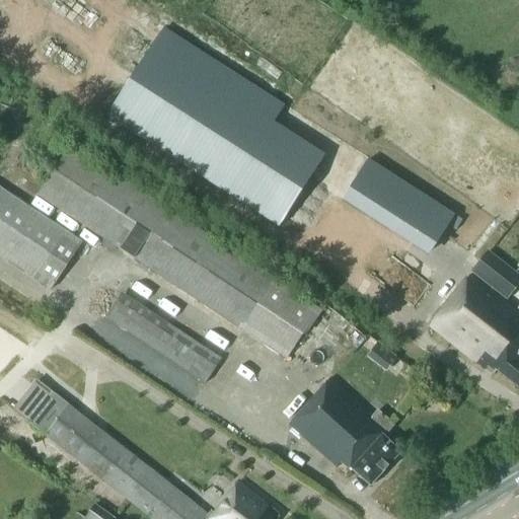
[(274,123),(284,105),(163,28),(107,116),(279,226),(324,155),(274,123)]
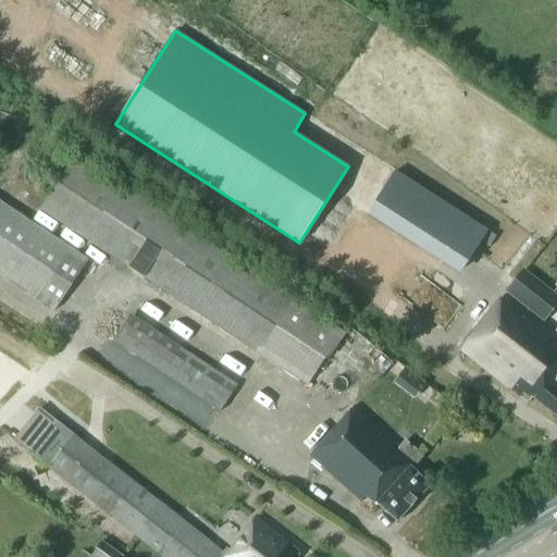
[(346,334),(76,157),(40,210),(310,387),(346,334)]
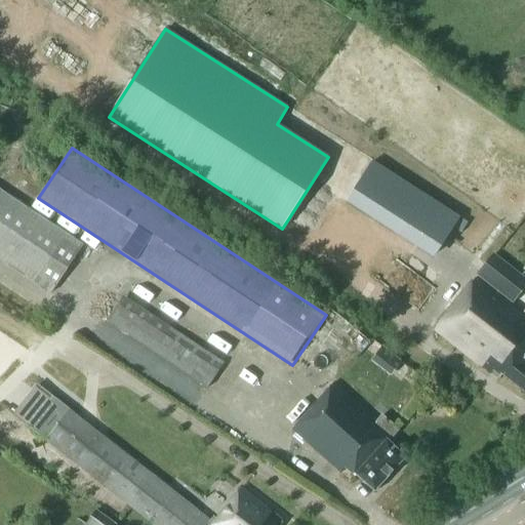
[(82,245),(0,190),(0,258),(51,292),(82,245)]
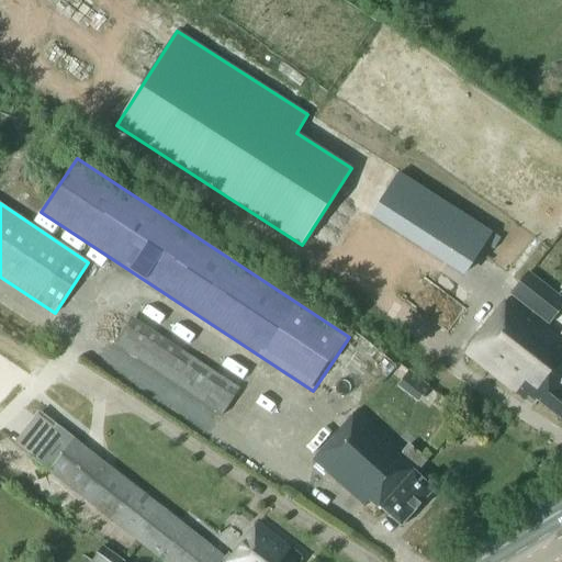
[(451,253),(469,266),(495,231),(478,217),(451,253)]
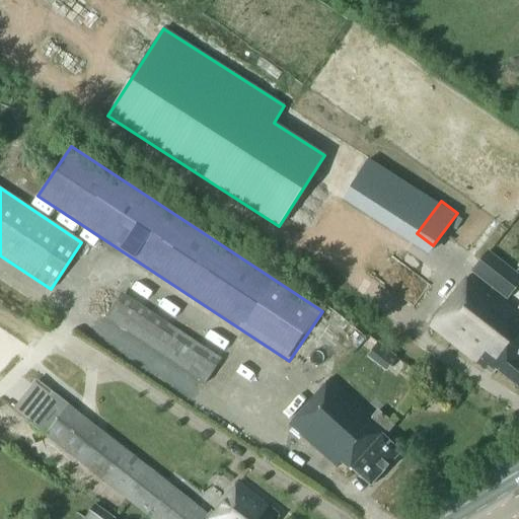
[(473,272),(507,298),(518,283),(518,278),(488,253),(473,272)]
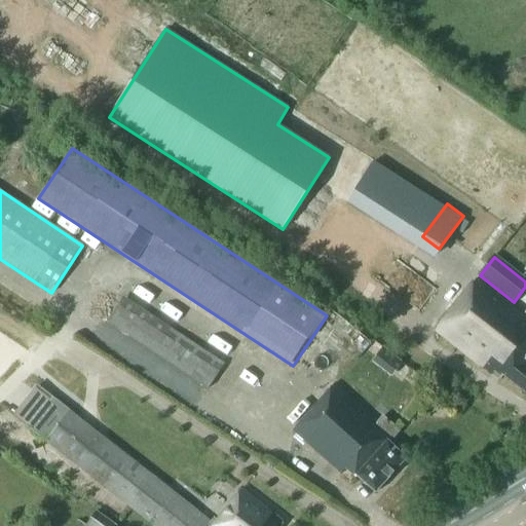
[(525,316),(478,278),(437,331),(499,380),(503,375),(525,392),(525,391),(525,316)]
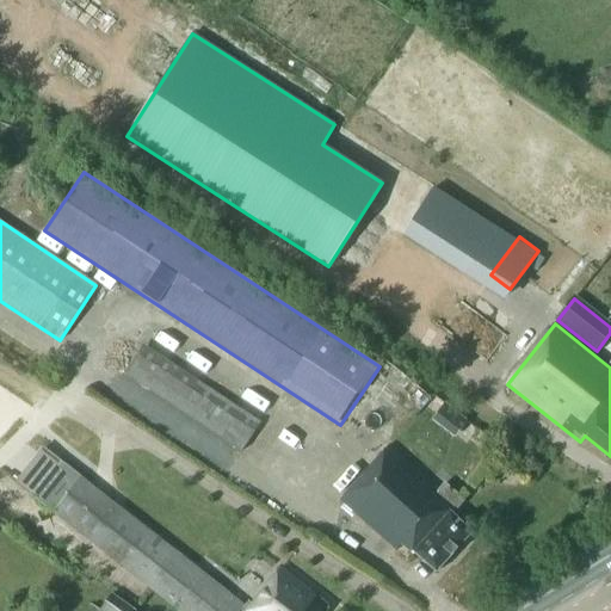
[(226,471),(260,418),(142,343),(122,374),(180,411),(166,433),(226,471)]
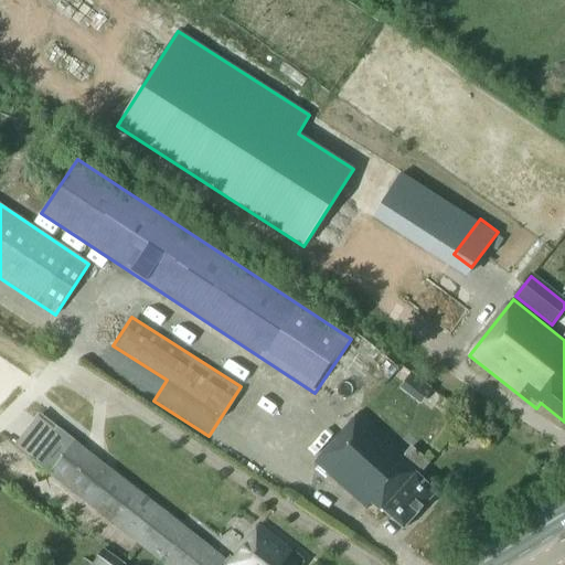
[(420,401),(430,386),(411,371),(400,385),(420,401)]
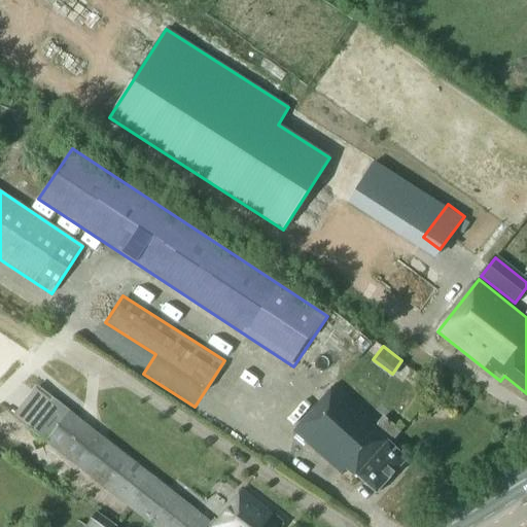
[(43,362),(11,397),(31,416),(63,380),(43,362)]
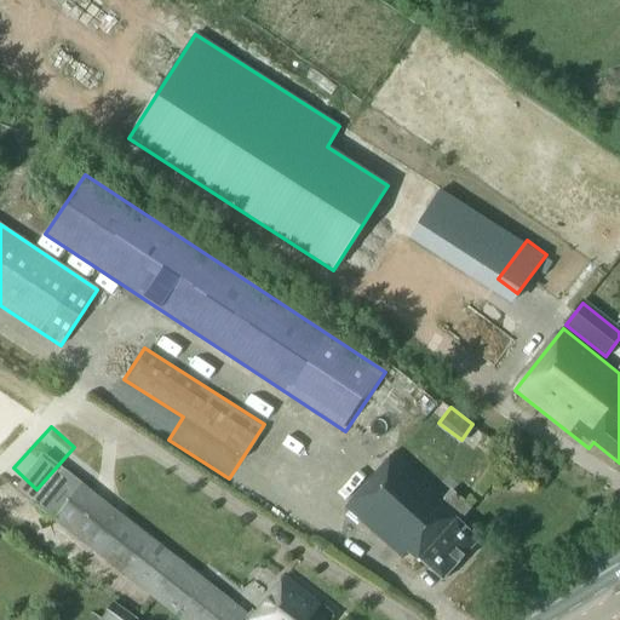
[(470,506),(452,492),(446,498),(395,453),(345,507),(402,558),(408,552),(419,563),(420,561),(442,580),(478,540),(457,521),(470,506)]
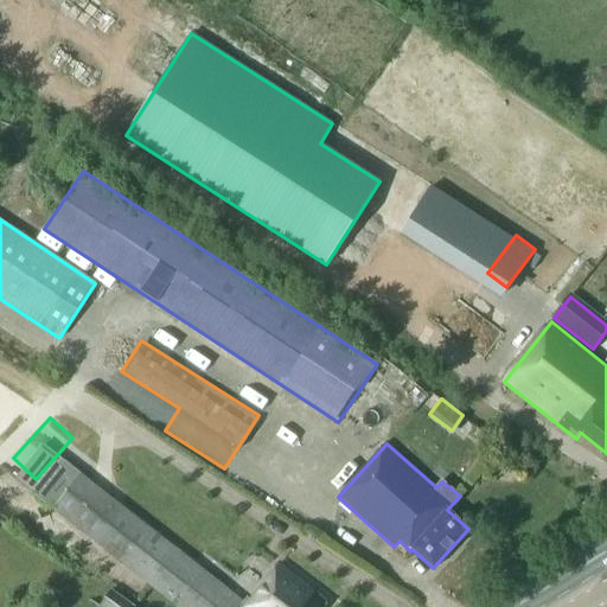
[(61,459),(33,493),(177,606),(238,606),(243,602),(229,590),(61,459)]
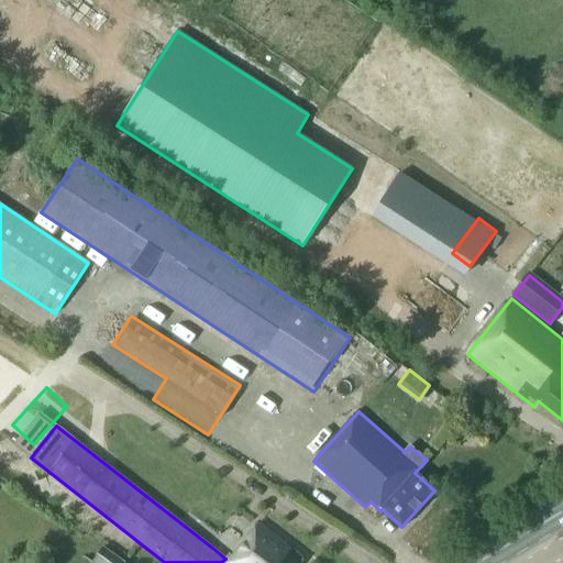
[(229,562),(299,562),(305,558),(287,544),(261,522),(229,562)]
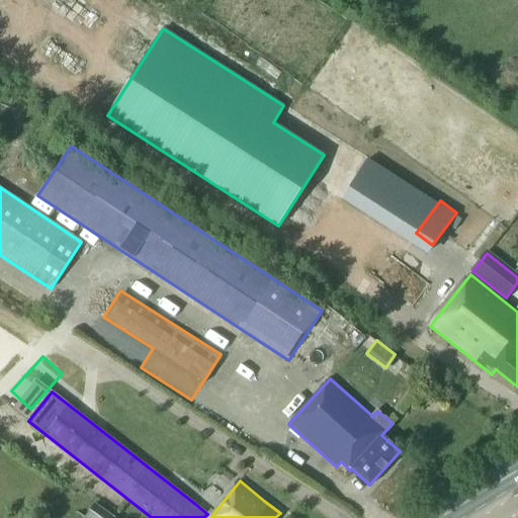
[(94,503),(85,516),(86,517),(114,517),(115,517),(94,503)]
